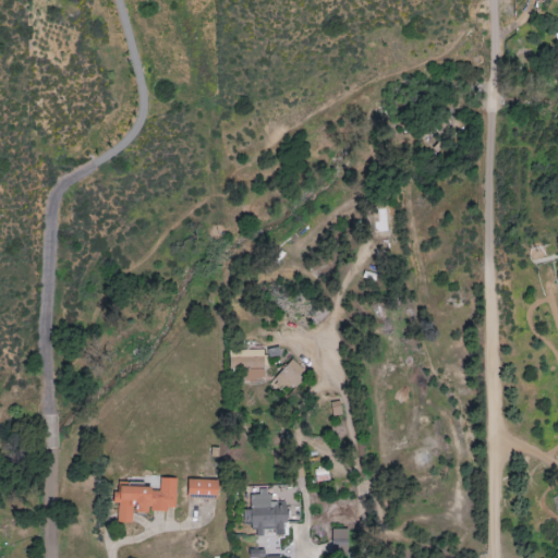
[(374,221),(374,234),(391,234),(390,220),(374,221)]
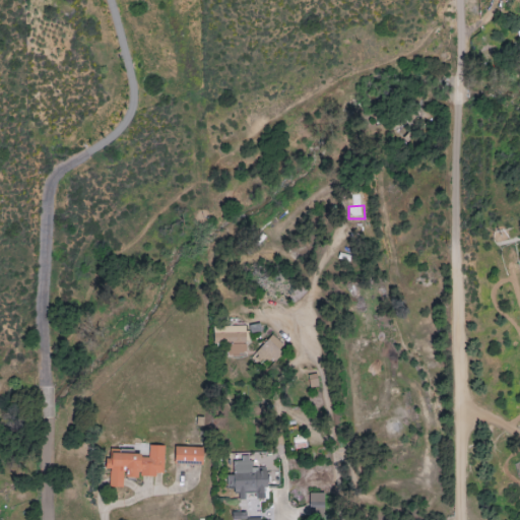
[(212,328),(213,345),(229,344),(230,355),(246,354),(245,326),(212,328)]
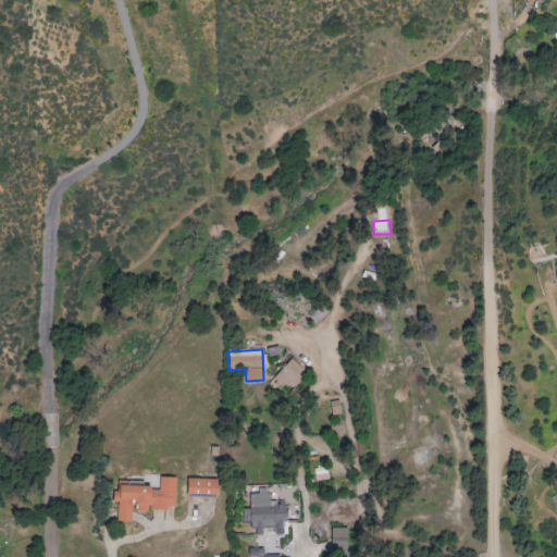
[(271,381),(286,396),(307,374),(291,360),(271,381)]
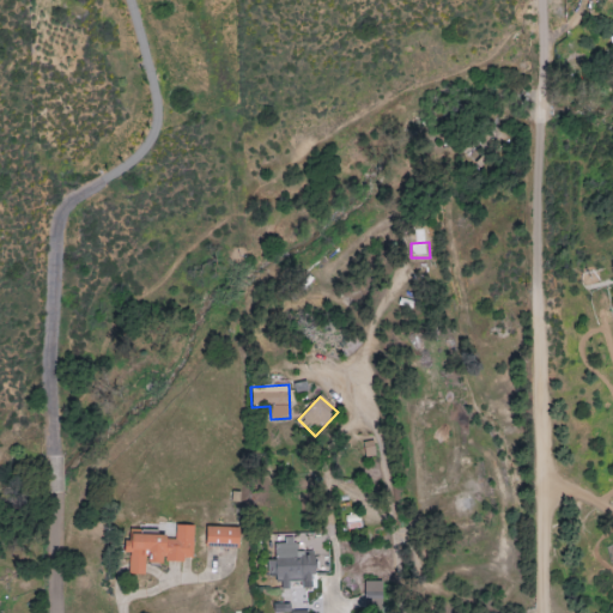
[(193,527),(175,527),(174,538),(126,535),(126,553),(128,554),(128,575),(145,575),(146,564),(162,565),(162,560),(192,562),(193,527)]
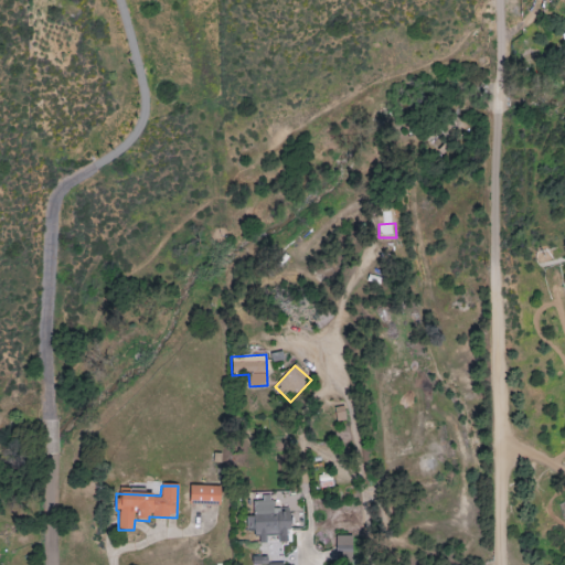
[(189,502),(220,503),(220,488),(189,487),(189,502)]
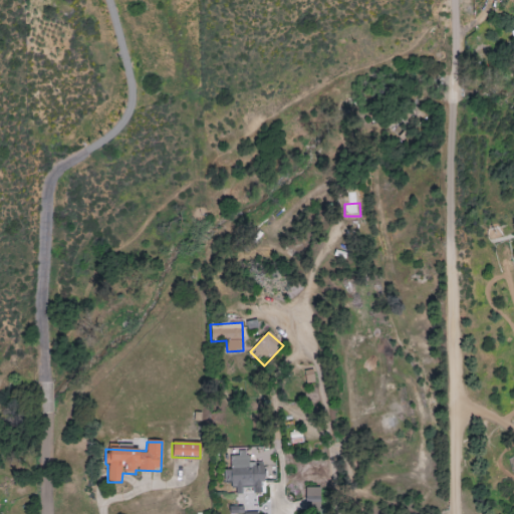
[(262,463),(247,464),(247,451),(237,452),(237,456),(229,457),(230,471),(223,471),(224,482),(232,482),(232,492),(253,491),(253,495),(263,494),(262,463)]
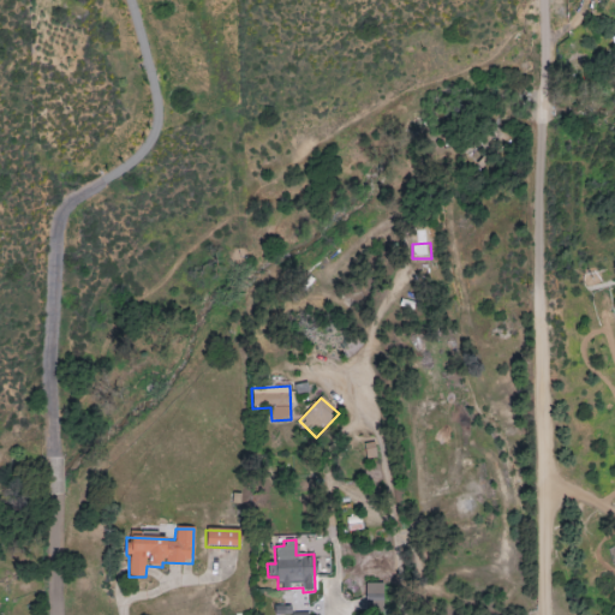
[(383,613),(383,584),(366,584),(365,613),(383,613)]
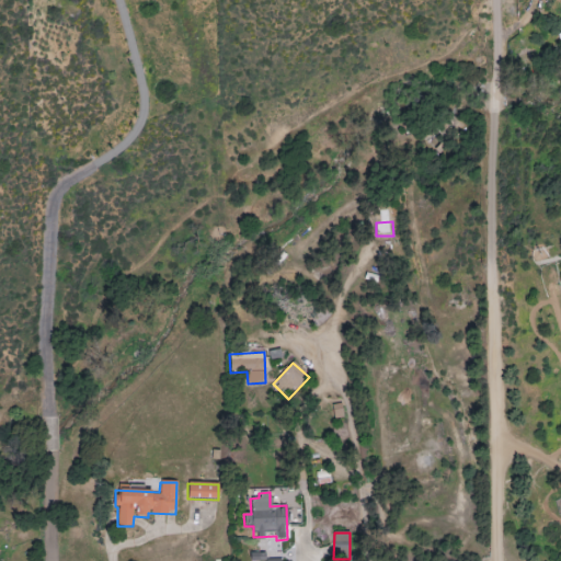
All buildings are outlined.
